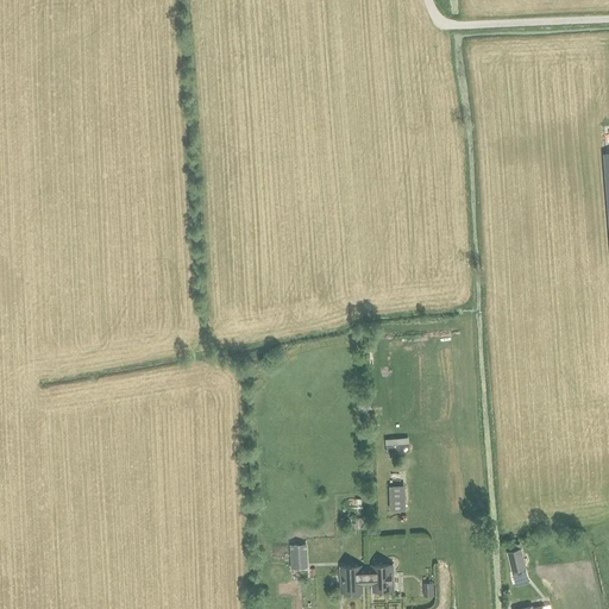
[(412,509),(410,484),(394,484),(395,510),(412,509)]
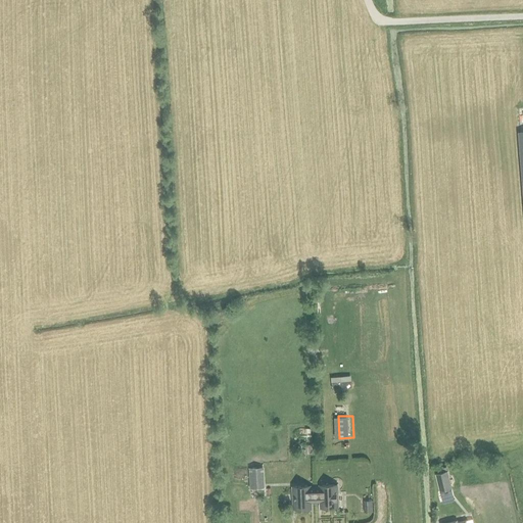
[(250,488),(265,488),(264,468),(249,468),(250,488)]
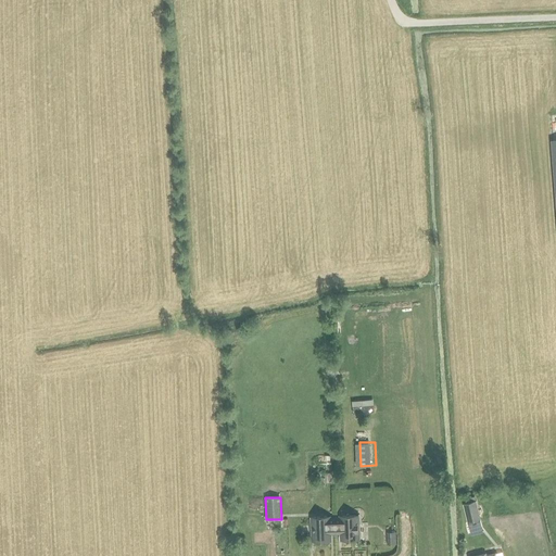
[(467,517),(479,514),(476,502),(464,504),(467,517)]
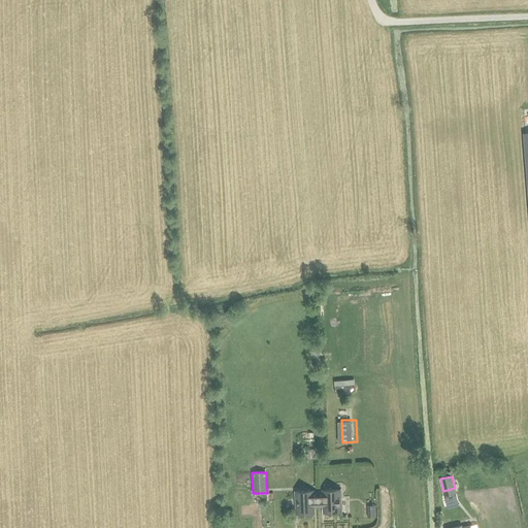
[(324,492),(318,492),(319,505),(324,505),(324,513),(340,512),(339,489),(324,490),(324,492)]
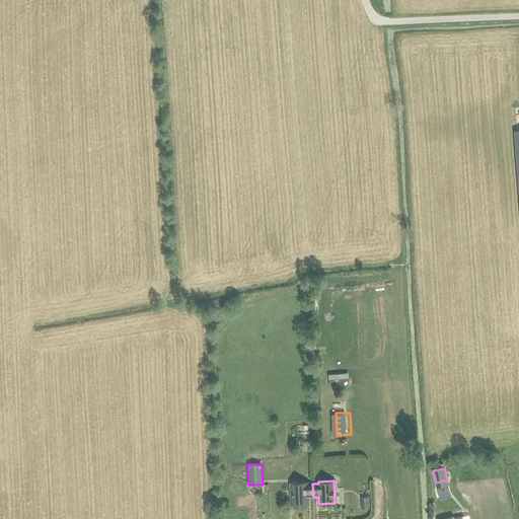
[(308,497),(313,497),(312,484),(307,485),(307,482),(291,483),(292,505),(308,505),(308,497)]
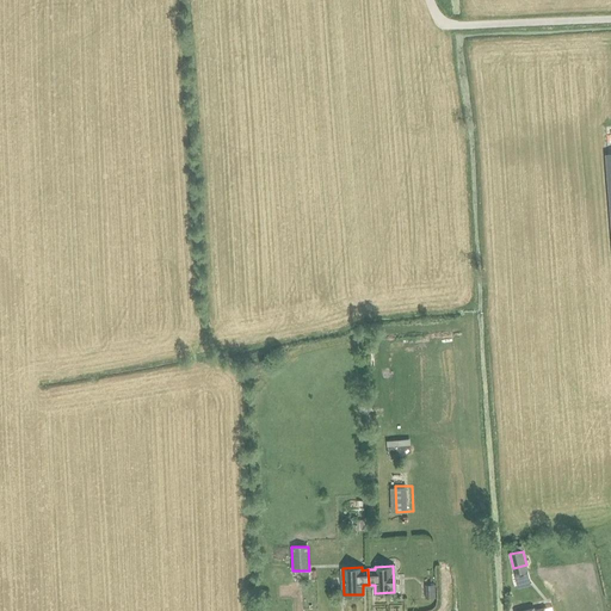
[(440,597),(440,582),(430,584),(430,597),(440,597)]
